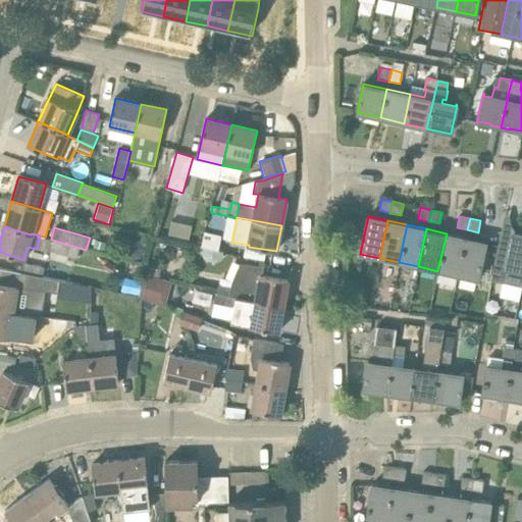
[(503,282),(521,286),(521,235),(515,233),(515,231),(502,229),(493,265),(506,268),(503,282)]
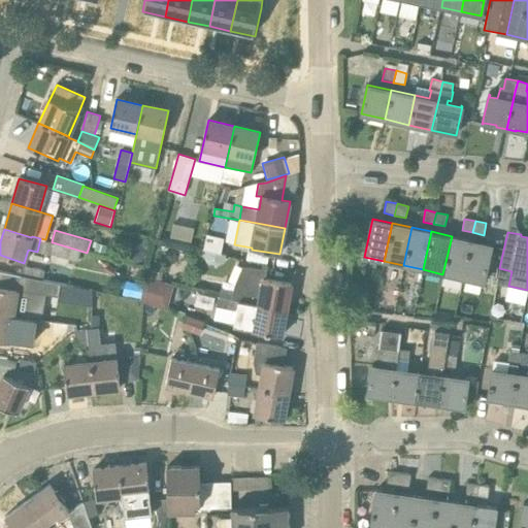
[(220,254),(224,238),(206,234),(202,250),(220,254)]
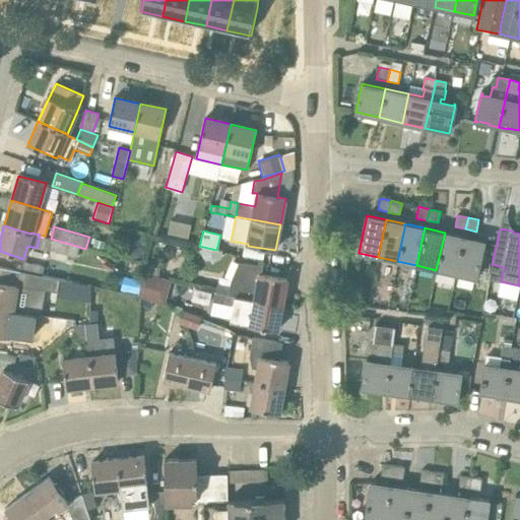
[(445,233),(436,270),(456,274),(464,237),(445,233)]
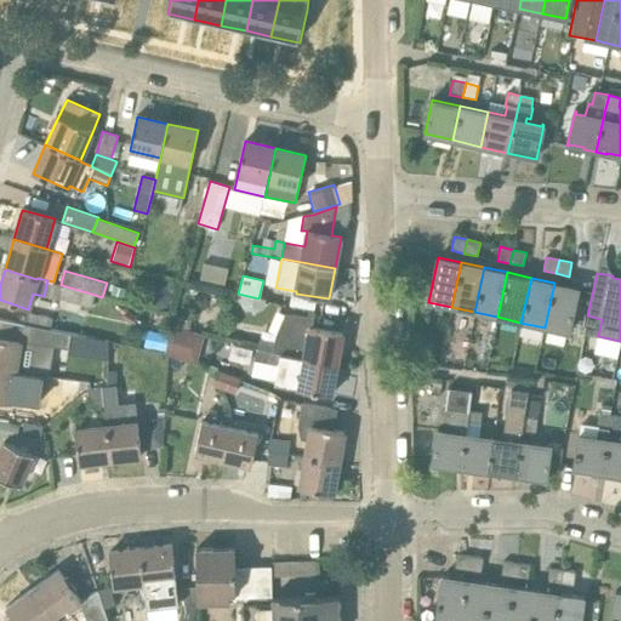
[(554,283),(545,328),(568,332),(571,319),(577,288),(554,283)]
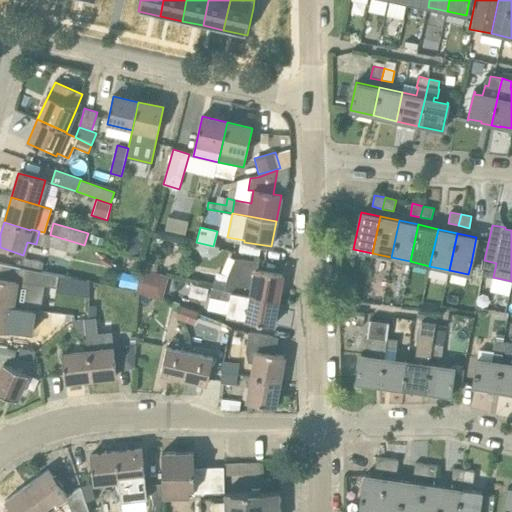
[(78,243),(51,235),(48,246),(75,253),(78,243)]
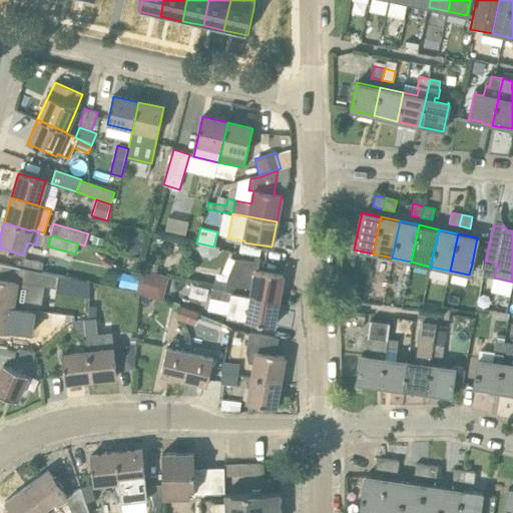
[(279,302),(284,276),(255,271),(257,264),(235,260),(228,277),(226,283),(213,281),(211,288),(250,297),(279,302)]
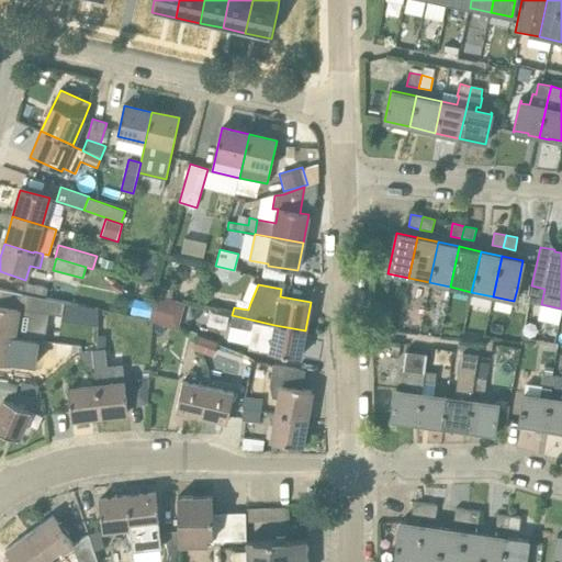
[(23,293),(21,308),(46,314),(62,316),(64,302),(23,293)]
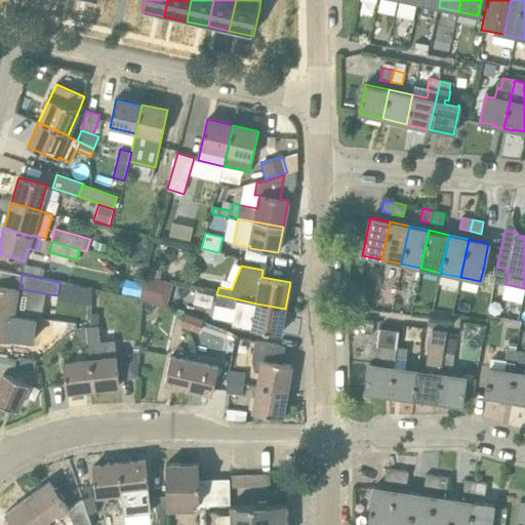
[(139,298),(166,308),(173,283),(145,276),(139,298)]
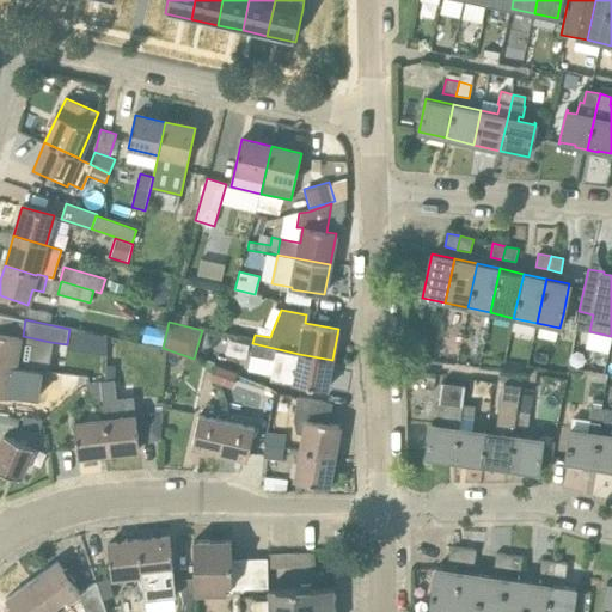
[(0,363),(43,371),(47,372),(50,342),(23,336),(18,336),(0,332),(0,363)]
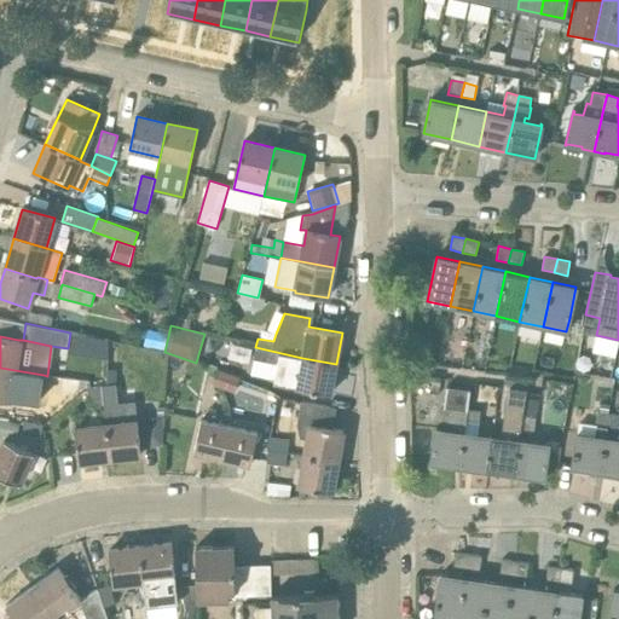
[(330,394),(336,364),(302,358),(255,347),(253,362),(277,365),(275,381),(298,385),(298,389),(330,394)]
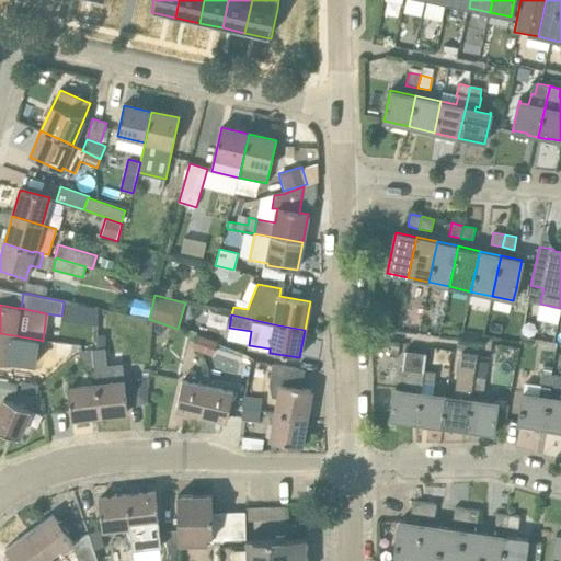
[(35,365),(39,340),(0,333),(0,362),(9,364),(10,361),(35,365)]
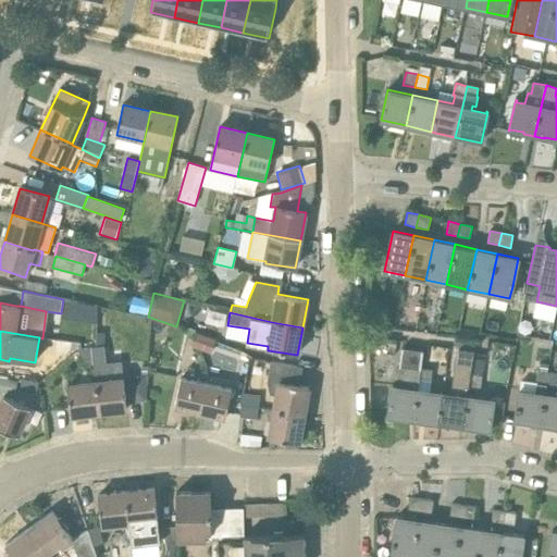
[(190,346),(211,354),(217,339),(196,332),(190,346)]
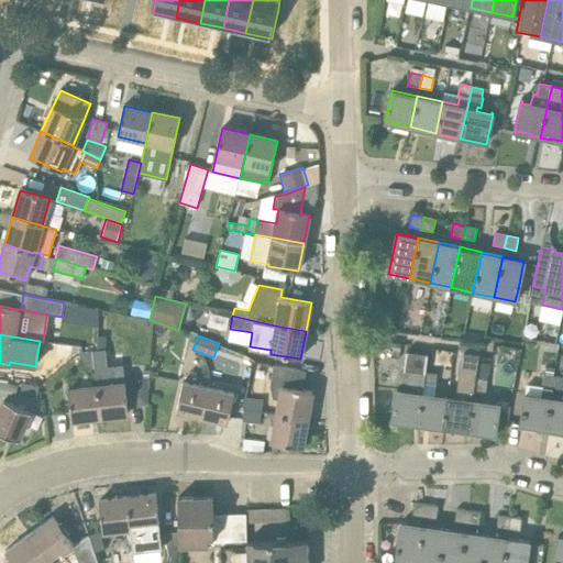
[(308,339),(305,354),(322,357),(326,342),(308,339)]
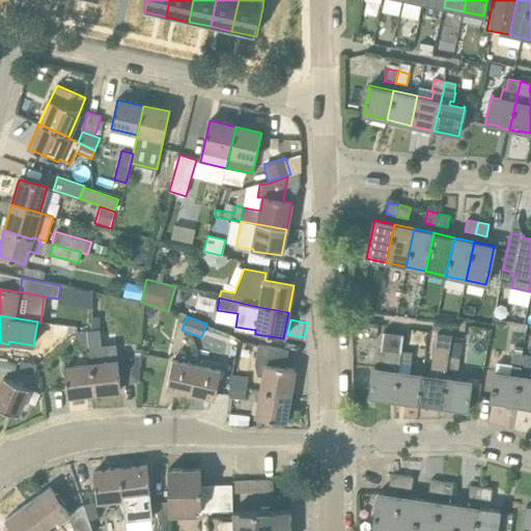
[(89,347),(91,364),(94,393),(121,390),(117,361),(114,345),(101,345),(99,330),(91,331),(87,331),(89,347)]
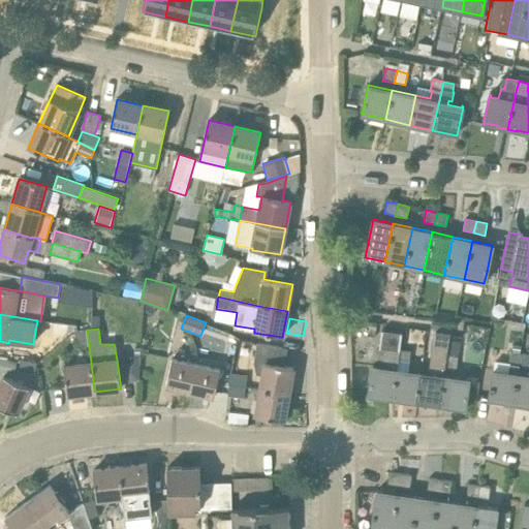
[(87,330),(74,331),(76,347),(89,346),(87,330)]
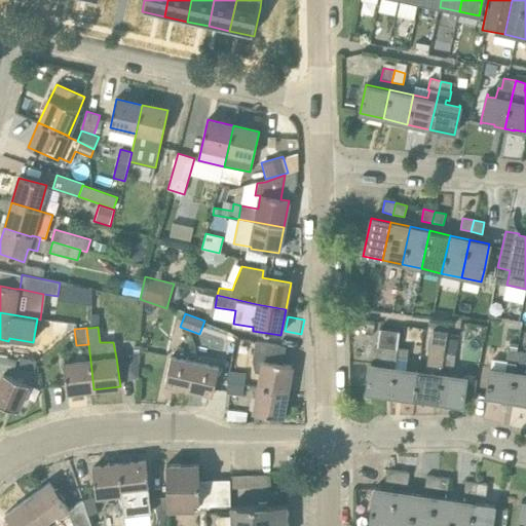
[(397,352),(397,348),(398,348),(400,332),(379,329),(376,350),(397,352)]
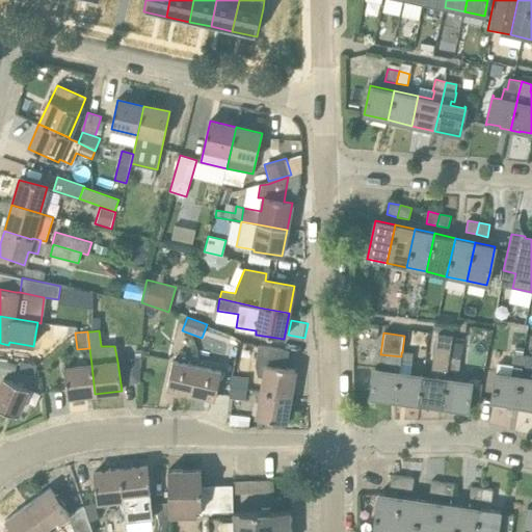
[(442,408),(443,408),(447,379),(448,370),(449,357),(451,343),(452,338),(437,335),(431,377),(423,376),(422,376),(418,405),(420,405),(420,402),(442,405),(442,408)]
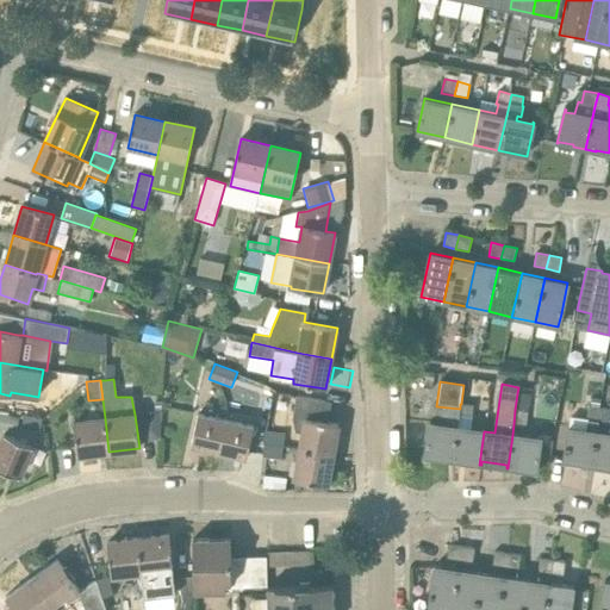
[(517,393),(515,410),(528,412),(530,394),(517,393)]
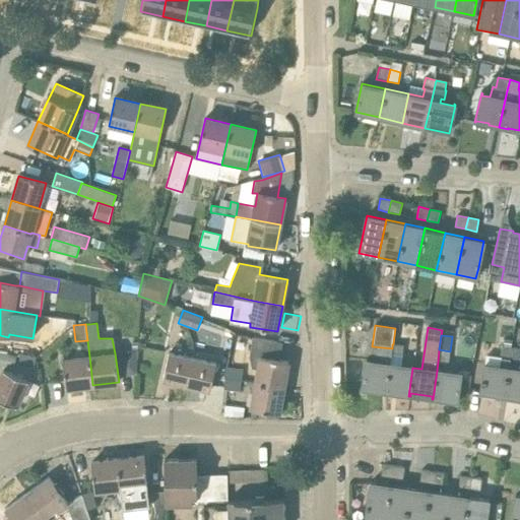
[(403,345),(393,344),(392,344),(392,348),(391,355),(402,356),(403,345)]
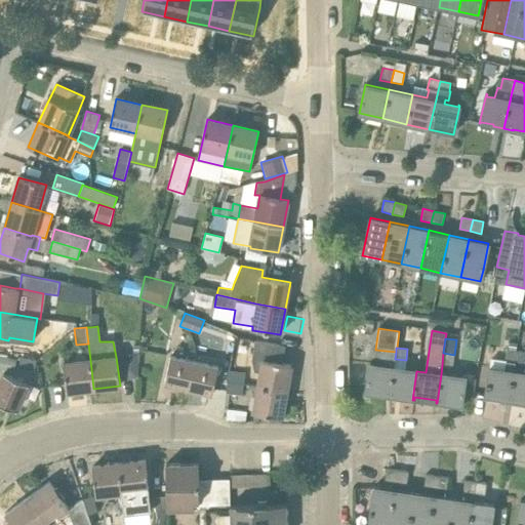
[(365,394),(390,397),(394,368),(395,359),(396,352),(375,350),(374,357),(379,357),(378,366),(370,365),(370,363),(369,363),(365,394)]
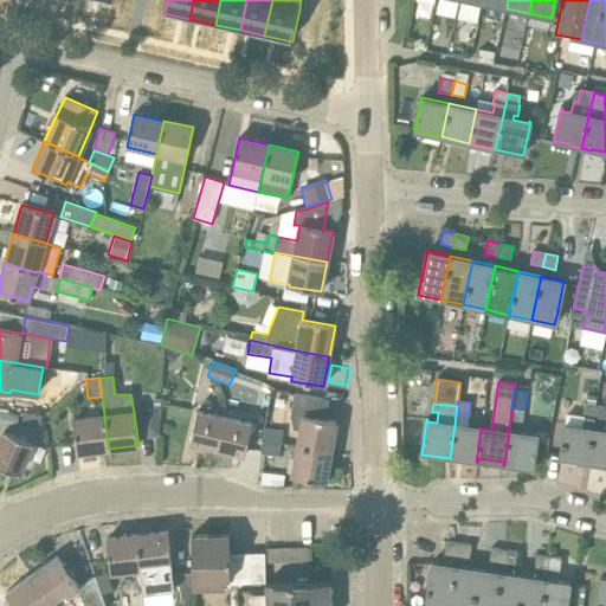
[(560,458),(587,462),(592,429),(593,429),(594,419),(595,406),(584,404),(582,418),(584,418),(582,427),(566,425),(566,424),(565,424),(560,458)]
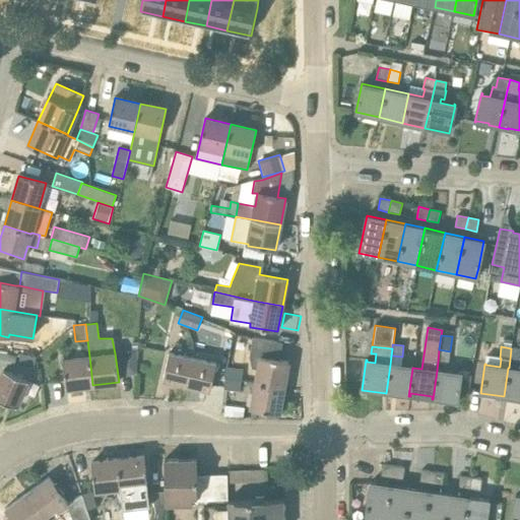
[(519,349),(511,348),(510,360),(519,361),(519,349)]
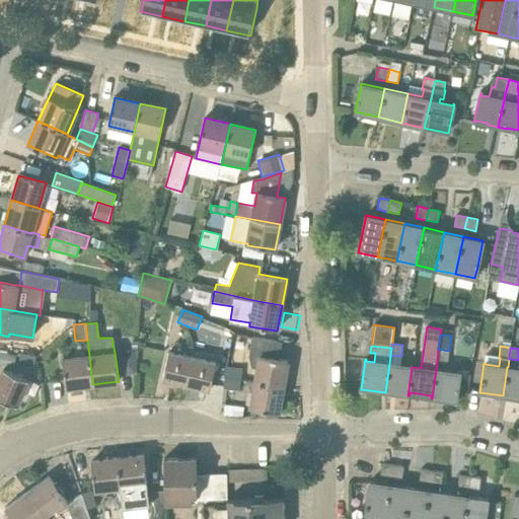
[(448,362),(449,351),(438,349),(437,361),(448,362)]
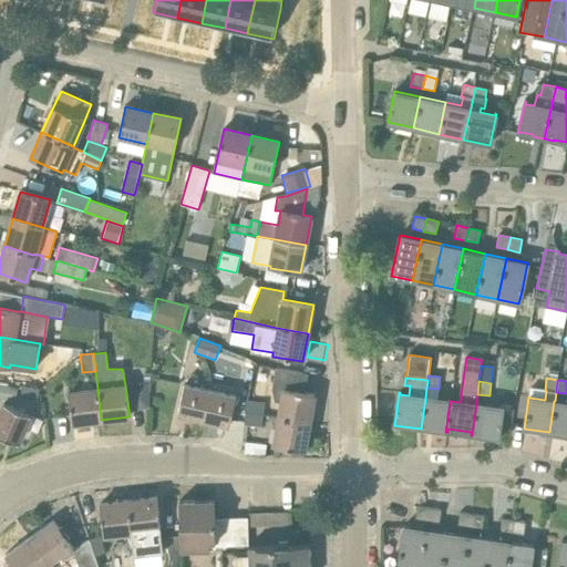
[(19,398),(38,402),(40,390),(22,385),(19,398)]
